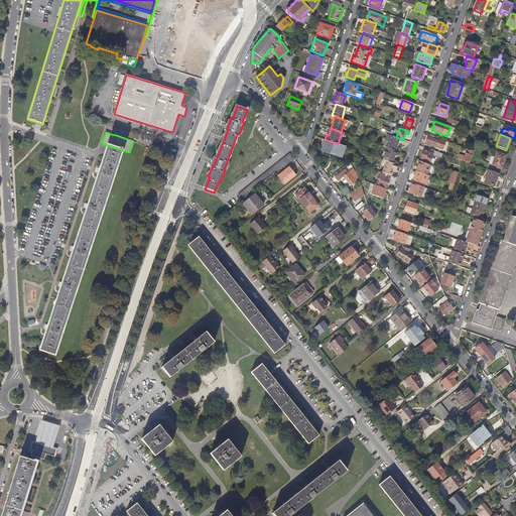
[(395,151),(399,138),(396,137),(389,135),(385,147),(387,148),(395,151)]
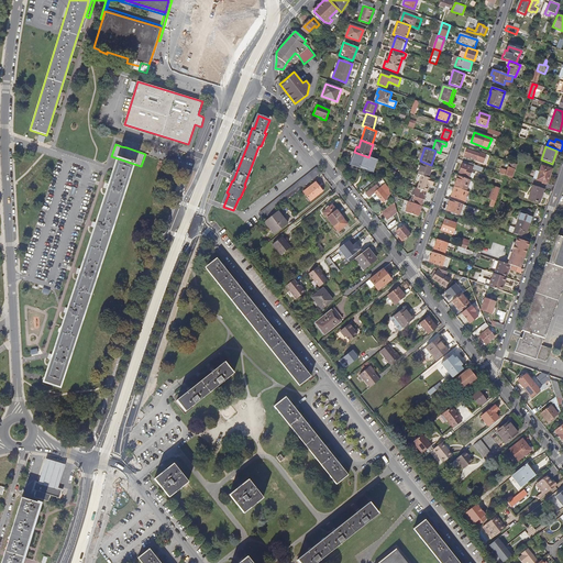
[(374,173),(378,161),(368,157),(354,152),(350,165),(374,173)]
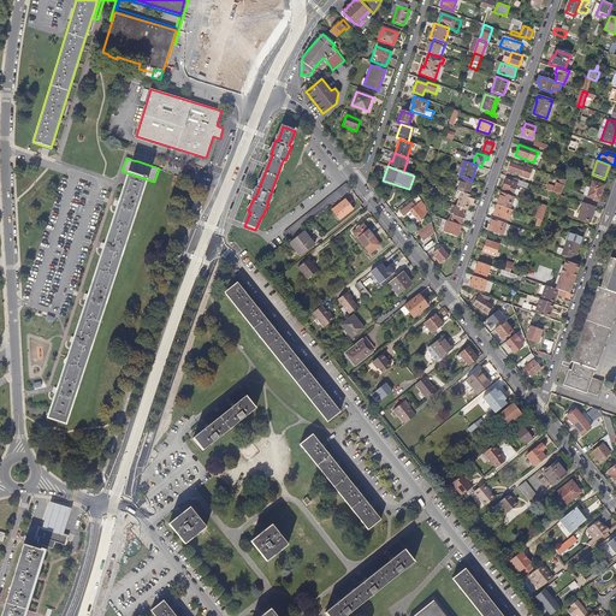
[(528,181),(532,170),(526,167),(525,171),(511,166),(509,172),(522,176),(522,178),(528,181)]
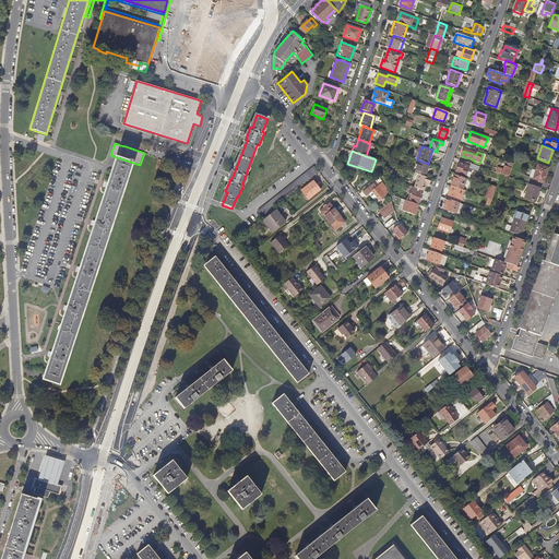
[(133,163),(117,157),(44,379),(60,384),(133,163)]
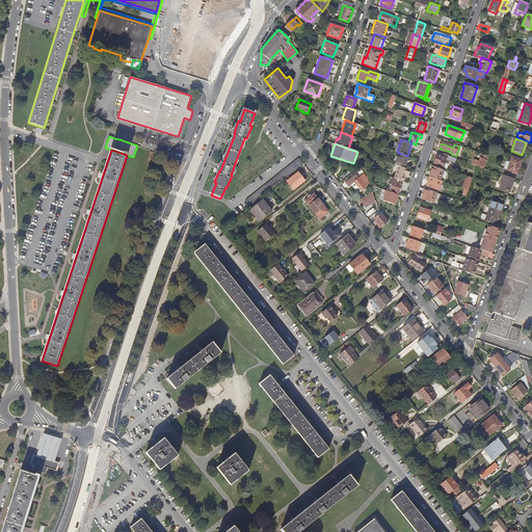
[(404,168),(408,156),(407,156),(399,153),(395,165),(398,166),(403,168),(404,168)]
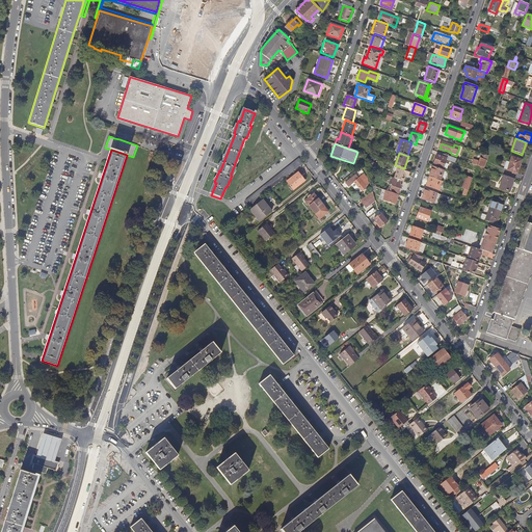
[(444,158),(445,155),(439,153),(434,164),(445,167),(446,163),(441,162),(442,157),(444,158)]
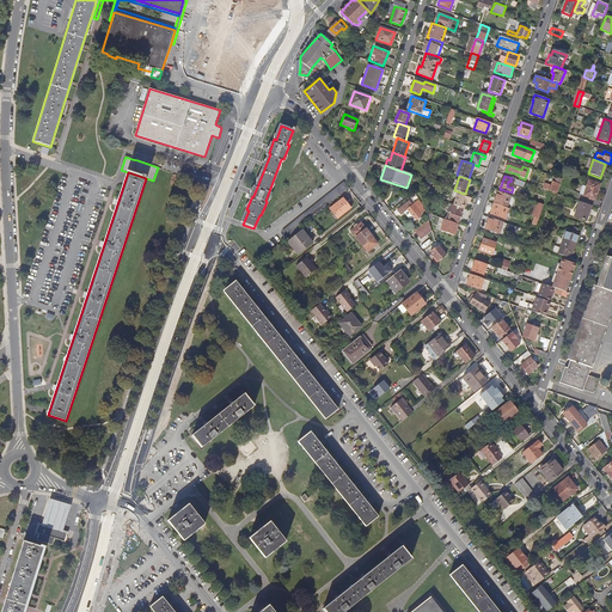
[(282,231),(288,238),(312,219),(349,189),(343,182),(282,231)]
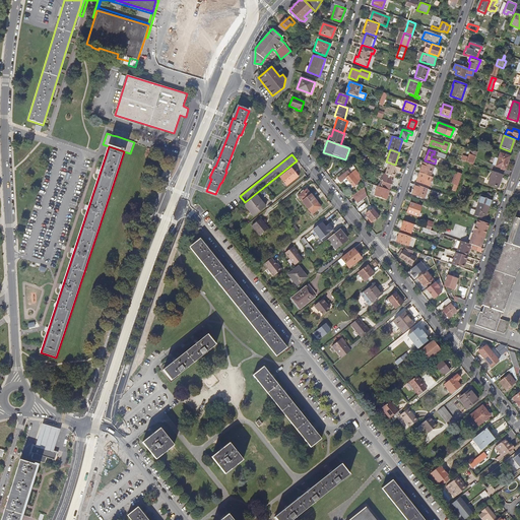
[(474,157),(468,155),(466,163),(472,165),(474,157)]
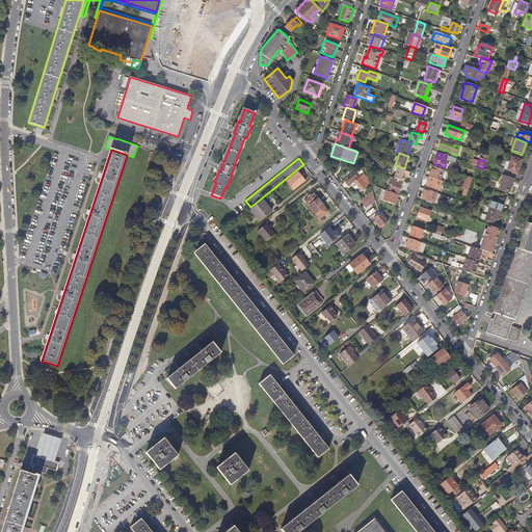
[(515,159),(511,171),(516,173),(521,160),(515,159)]
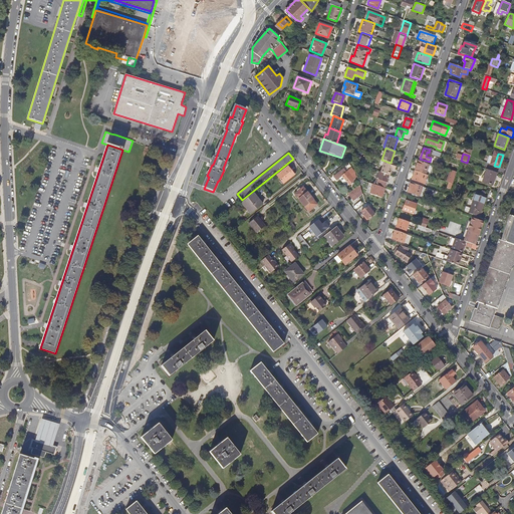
[(389,163),(390,163),(384,161),(380,172),(384,174),(386,173),(390,174),(392,168),(394,169),(396,166),(389,163)]
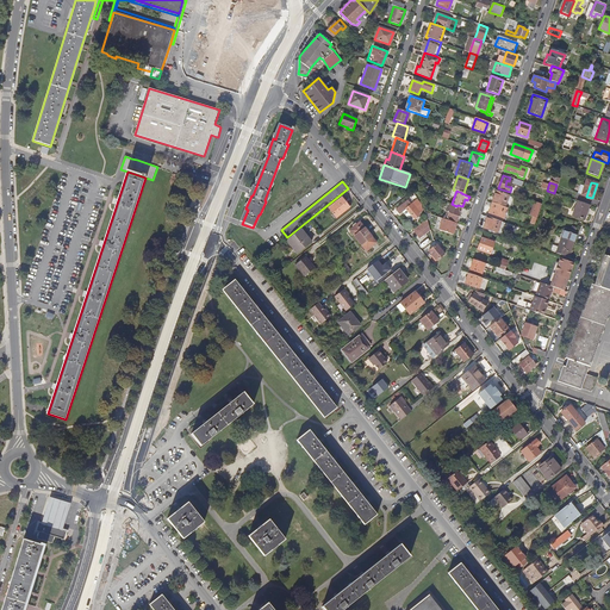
[(498,192),(495,204),(506,207),(510,197),(498,192)]
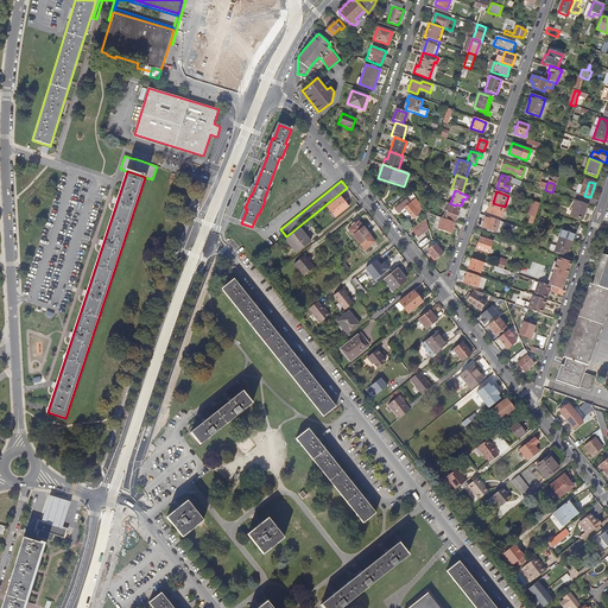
[(349,207),(344,201),(342,197),(329,208),(336,217),(349,207)]
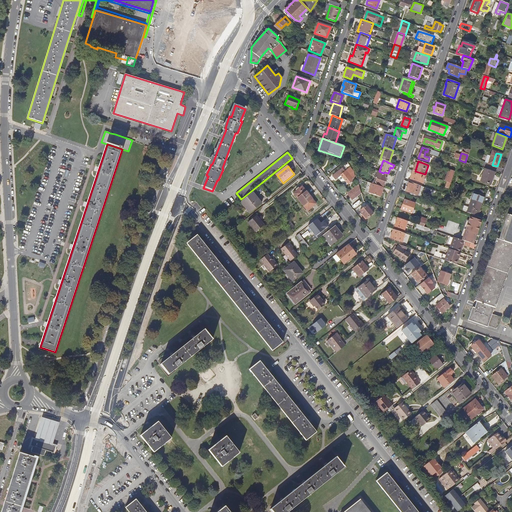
[(342,168),(333,176),(335,179),(341,175),(348,184),(350,182),(349,181),(353,178),(350,174),(353,172),(350,167),(345,172),(342,168)]
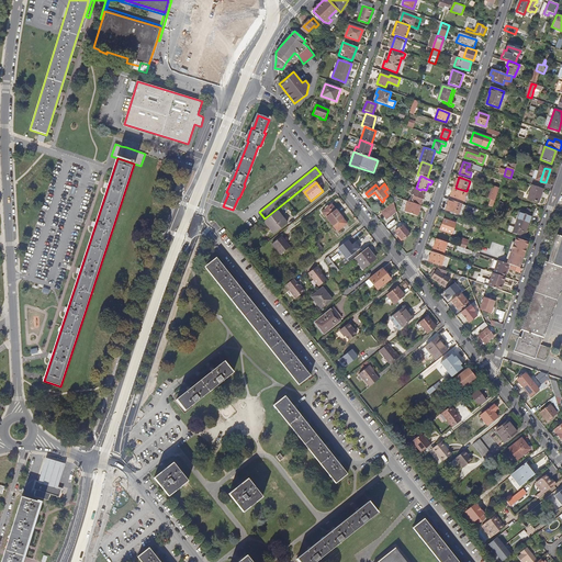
[(494,206),(499,187),(493,184),(489,198),(491,199),(489,205),(494,206)]
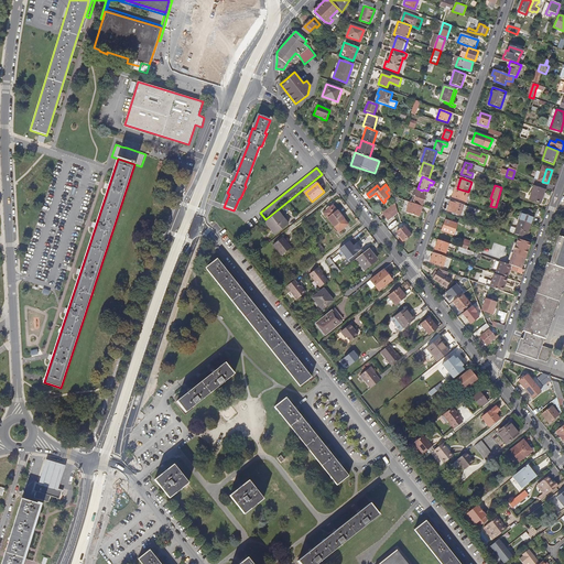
[(545,190),(534,186),(530,199),(540,204),(545,190)]
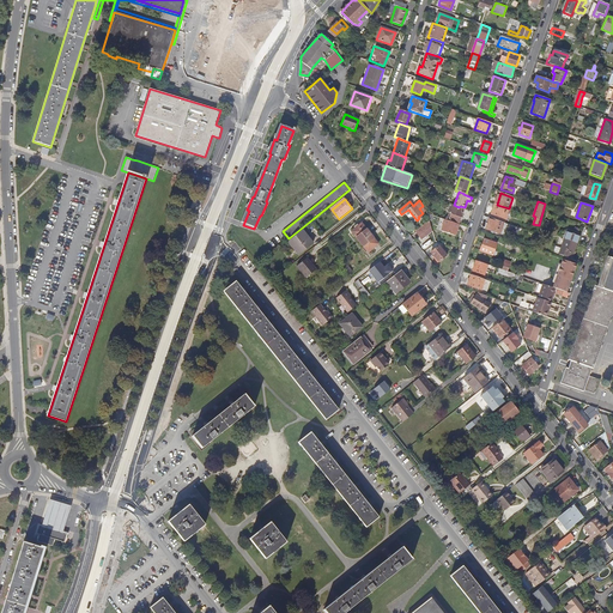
[(507,220),(510,210),(509,208),(497,205),(496,204),(491,216),(507,220)]
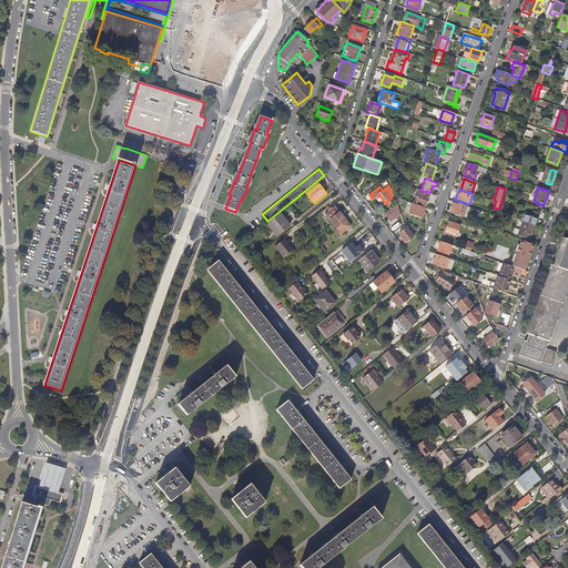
[(426,206),(430,194),(425,192),(421,190),(419,190),(415,204),(417,205),(418,204),(426,206)]
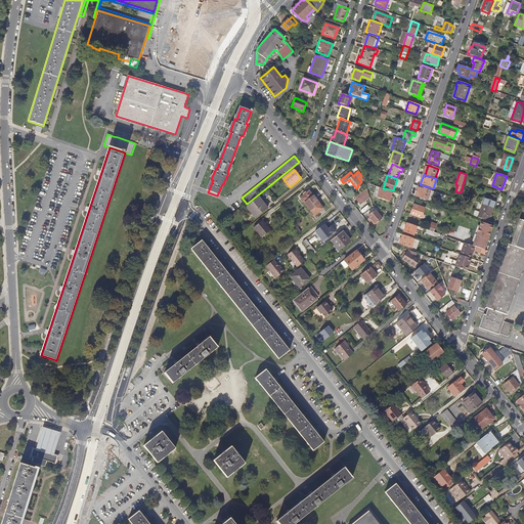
[(427,200),(430,190),(419,186),(415,195),(427,200)]
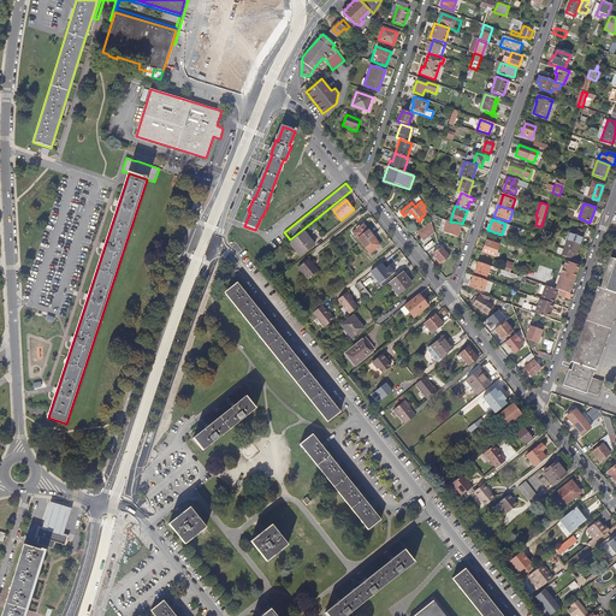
[(458,232),(461,225),(452,223),(450,221),(448,226),(449,226),(446,234),(458,237),(461,234),(458,232)]
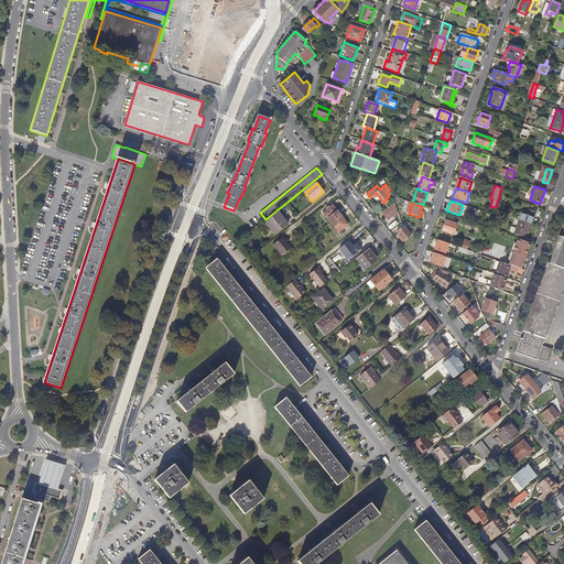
[(388,221),(398,214),(398,210),(396,204),(382,214),(388,221)]
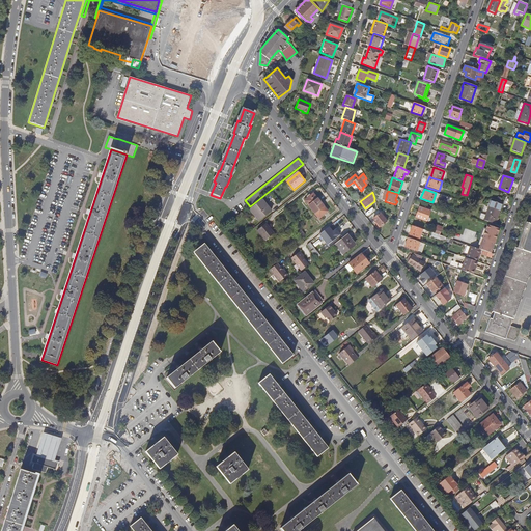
[(312,210),(320,202),(314,193),(305,201),(312,210)]
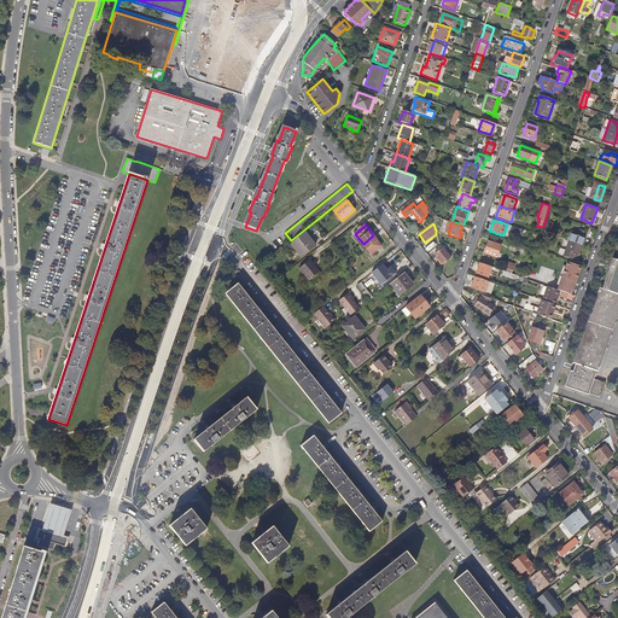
[(316,246),(305,233),(292,244),(303,256),(316,246)]
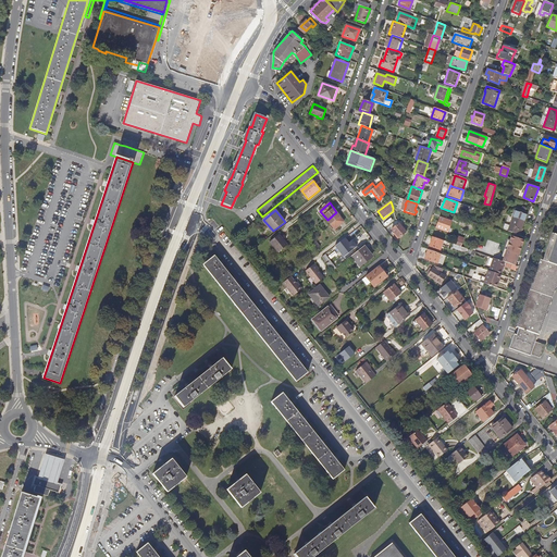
[(344,222),(336,212),(327,220),(334,230),(344,222)]
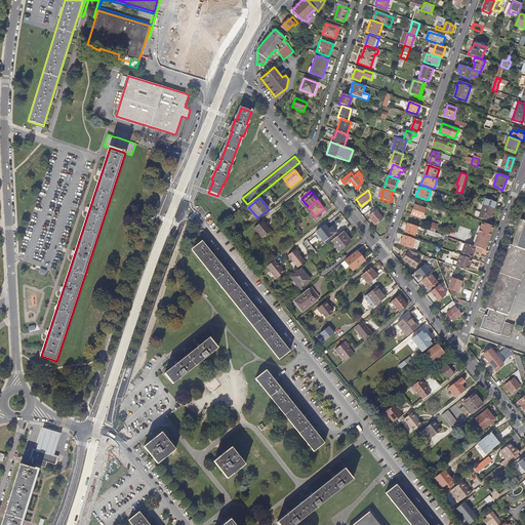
[(479,217),(478,218),(488,223),(495,203),(484,200),(480,213),(479,217)]
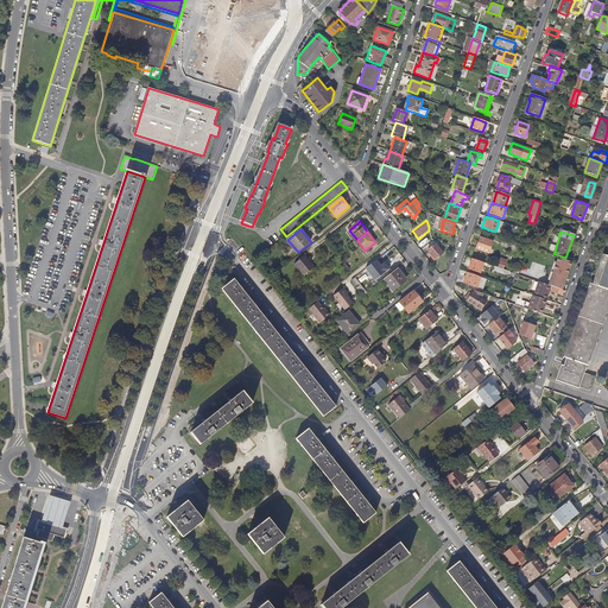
[(493,242),(481,238),(476,251),(488,254),(493,242)]
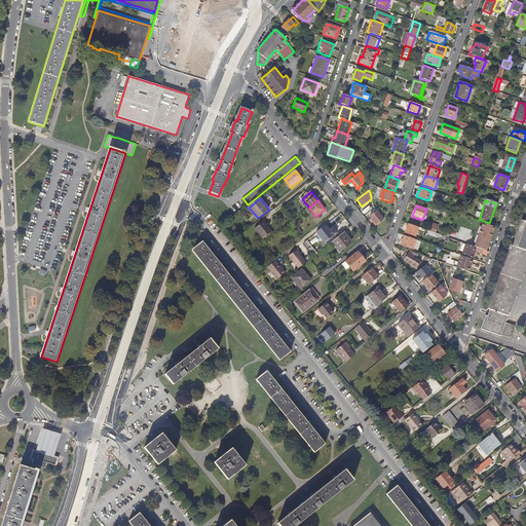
[(376,225),(382,220),(376,212),(370,217),(376,225)]
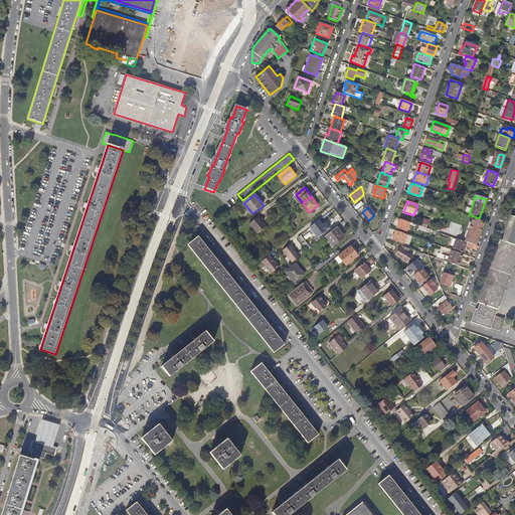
[(471,321),(491,328),(491,327),(500,330),(504,318),(495,315),(497,308),(500,309),(509,283),(514,264),(514,214),(512,213),(503,239),(500,238),(478,301),(481,302),(479,309),(476,308),(471,321)]
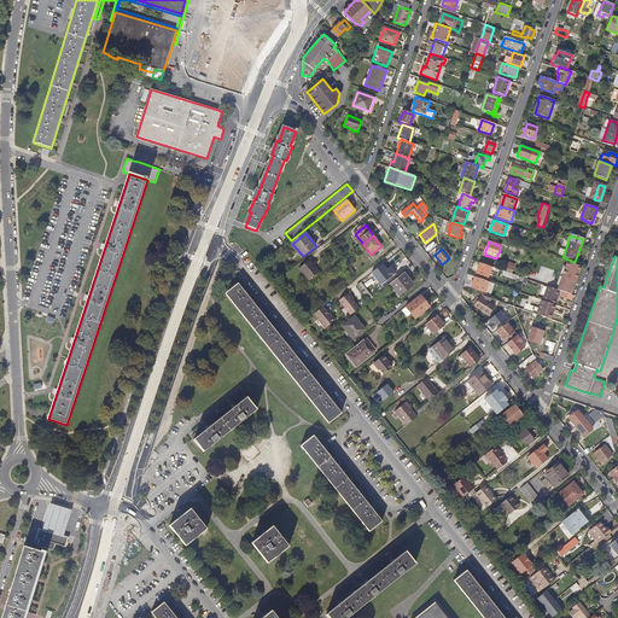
[(309,281),(319,273),(310,261),(299,269),(309,281)]
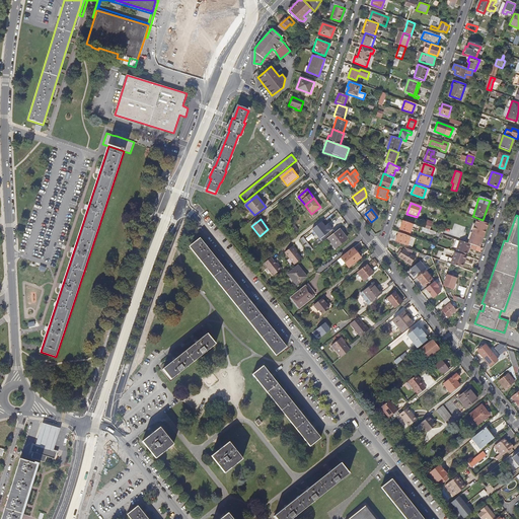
[(410,233),(414,224),(402,221),(399,230),(410,233)]
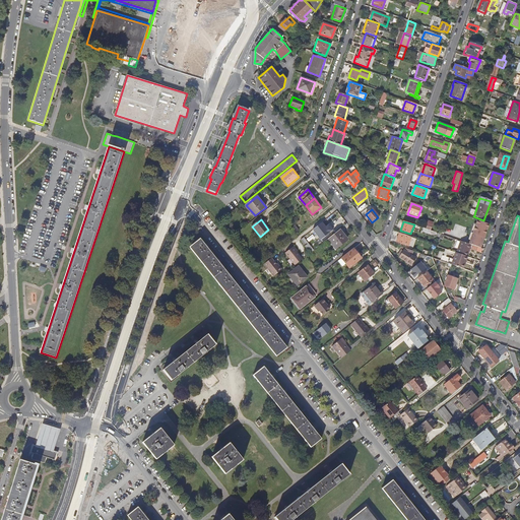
[(475,247),(479,248),(482,239),(483,239),(484,235),(485,236),(489,225),(476,221),(468,245),(471,245),(475,247)]
